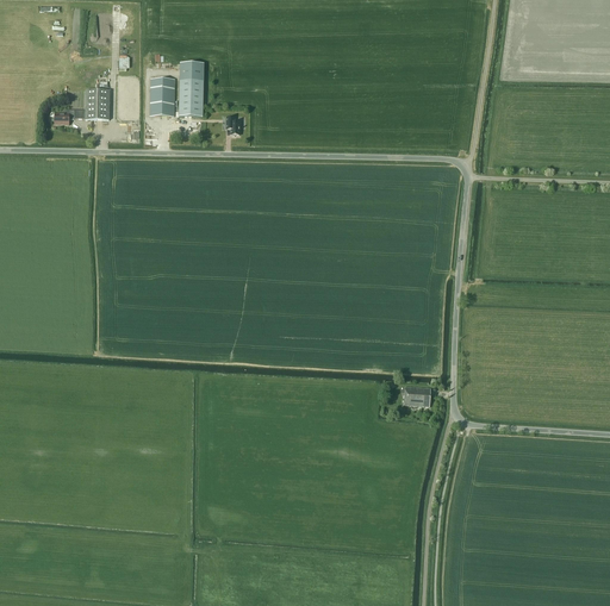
[(131,66),(131,54),(122,54),(122,66),(131,66)]
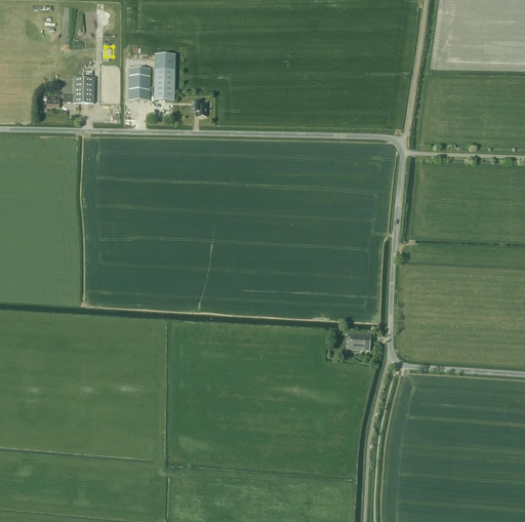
[(154,99),(174,99),(175,53),(155,52),(154,99)]
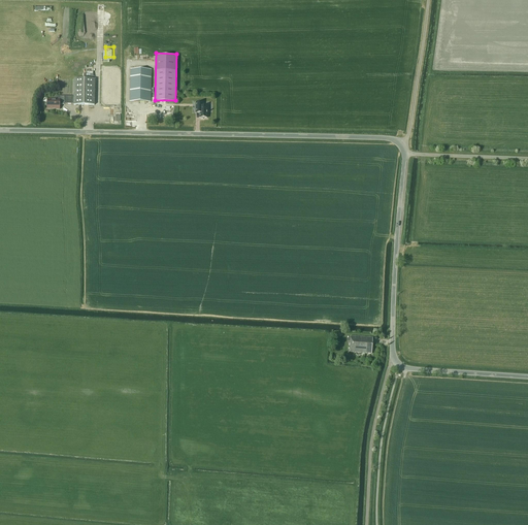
[(151,66),(130,66),(129,98),(150,98),(151,66)]
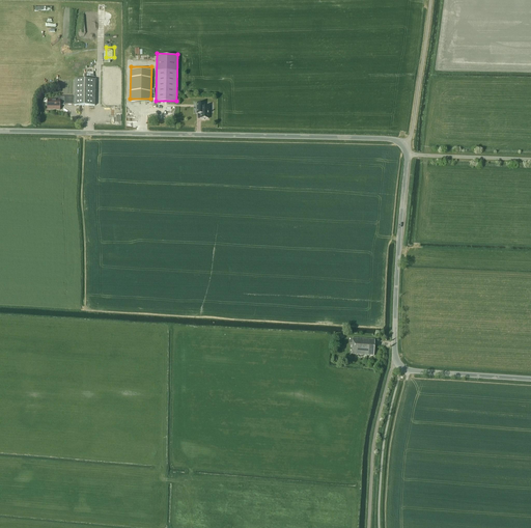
[(95,77),(75,77),(75,94),(55,93),(55,96),(47,96),(47,106),(55,106),(56,107),(60,107),(60,102),(64,102),(75,102),(94,103),(95,77)]
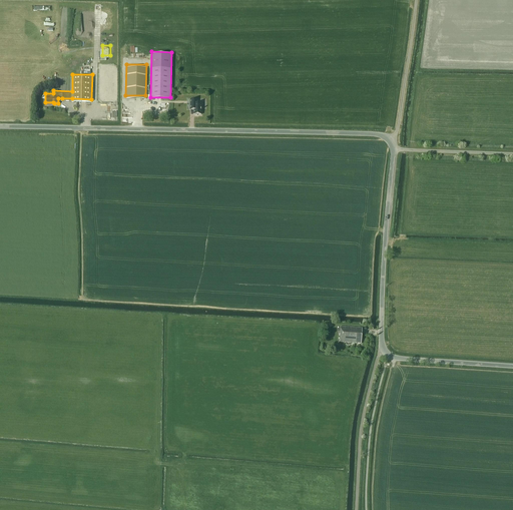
[(196,91),(189,91),(189,101),(193,102),(193,106),(194,106),(194,107),(196,107),(196,106),(200,106),(200,95),(196,95),(196,91)]
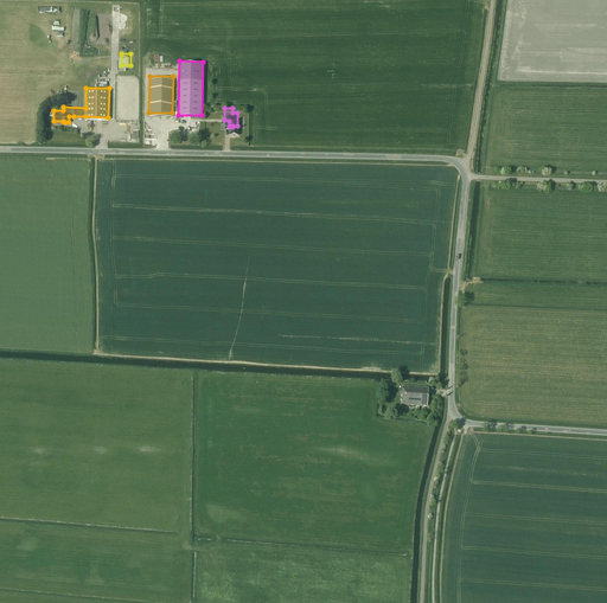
[(428,384),(402,382),(401,399),(428,402),(428,384)]
